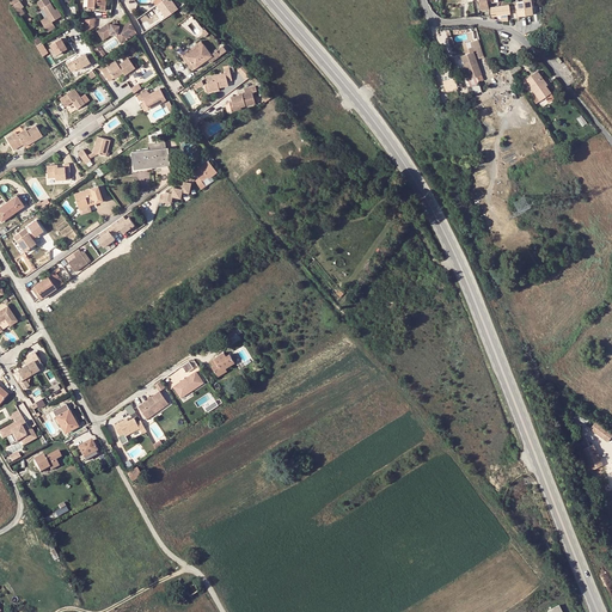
[(55,11),(49,0),(41,0),(38,2),(43,11),(44,10),(49,17),(43,20),(46,26),(44,26),(48,32),(56,29),(53,23),(62,17),(57,10),(55,11)]
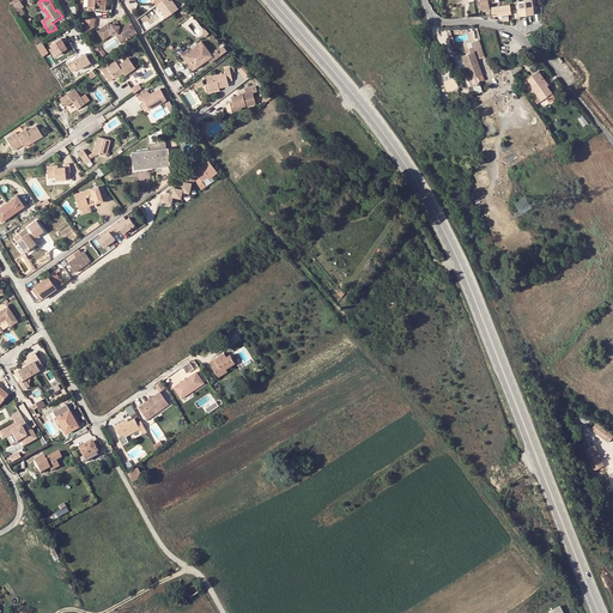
[(167,17),(180,8),(174,0),(153,0),(155,0),(167,17)]
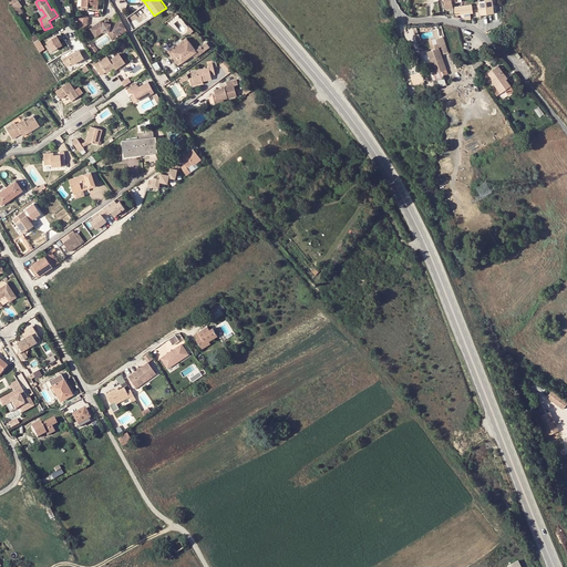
[(453,8),(452,0),(443,0),(445,9),(453,8)]
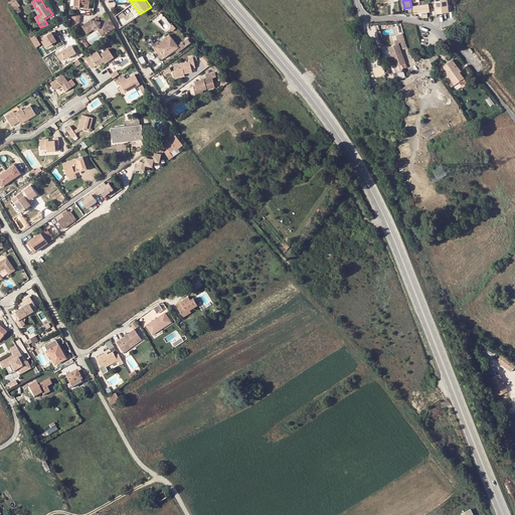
[(449,12),(447,0),(445,0),(436,2),(437,10),(437,13),(441,13),(449,12)]
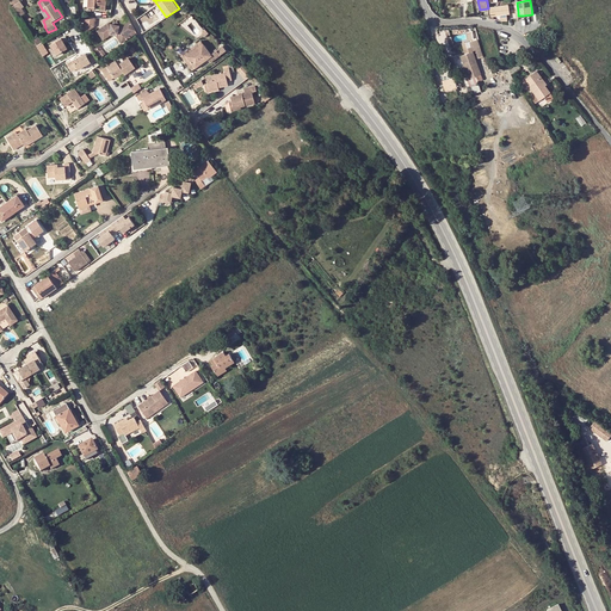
[(25,8),(22,4),(14,7),(20,18),(25,16),(23,10),(25,8)]
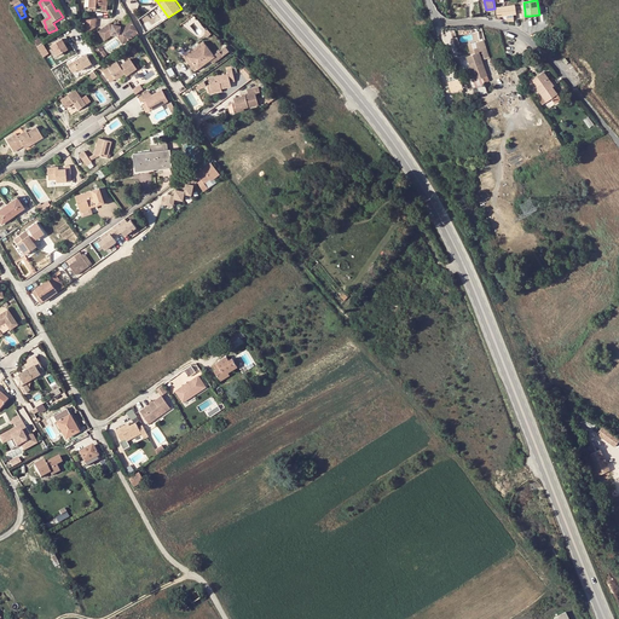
[(499,18),(498,15),(507,15),(508,19),(508,21),(514,19),(514,16),(516,16),(516,13),(516,10),(519,9),(519,4),(496,6),(497,16),(497,18),(498,18),(499,18)]
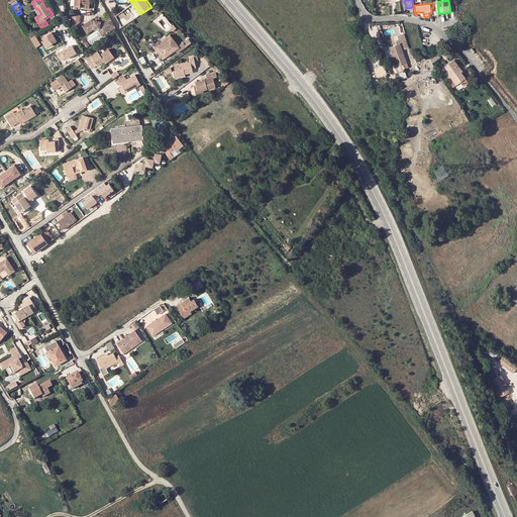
[(81,13),(71,12),(71,17),(72,18),(73,18),(70,20),(74,26),(80,22),(81,13)]
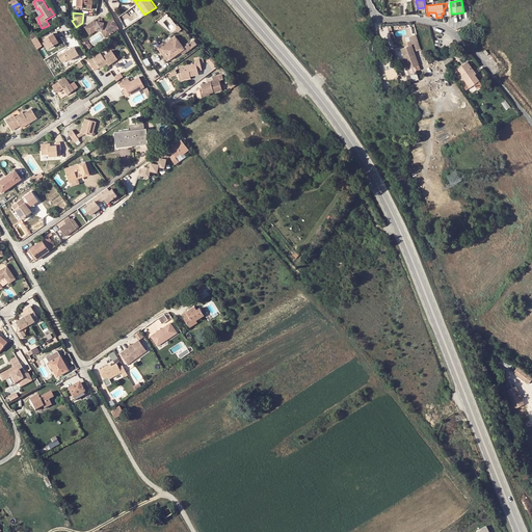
[(95,20),(88,25),(92,31),(96,28),(103,30),(108,36),(114,32),(113,30),(118,26),(115,20),(114,18),(108,23),(103,22),(99,21),(95,20)]
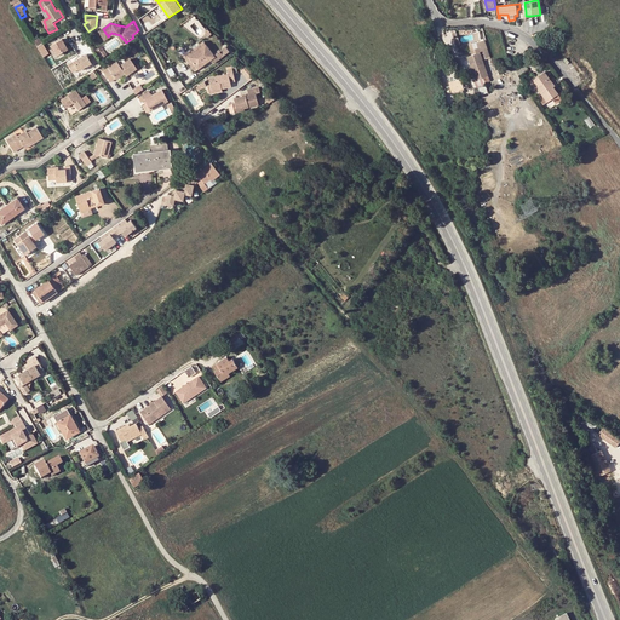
[(112,33),(108,36),(103,29),(99,32),(105,40),(113,35),(119,36),(124,44),(126,42),(120,35),(112,33)]
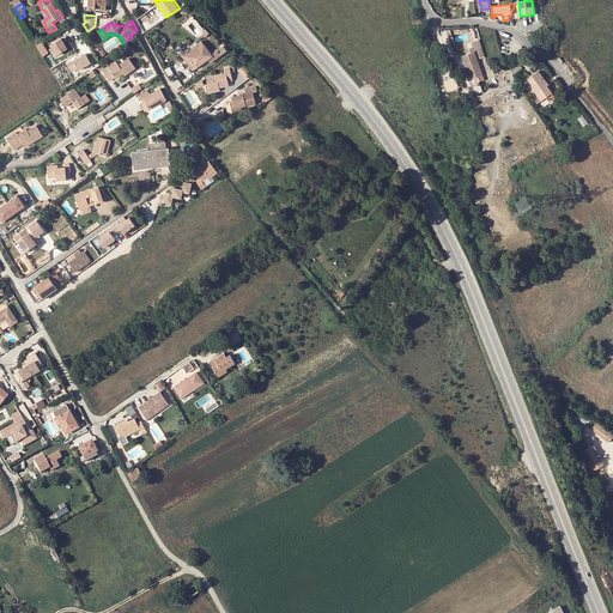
[(103,44),(108,50),(119,43),(115,36),(103,44)]
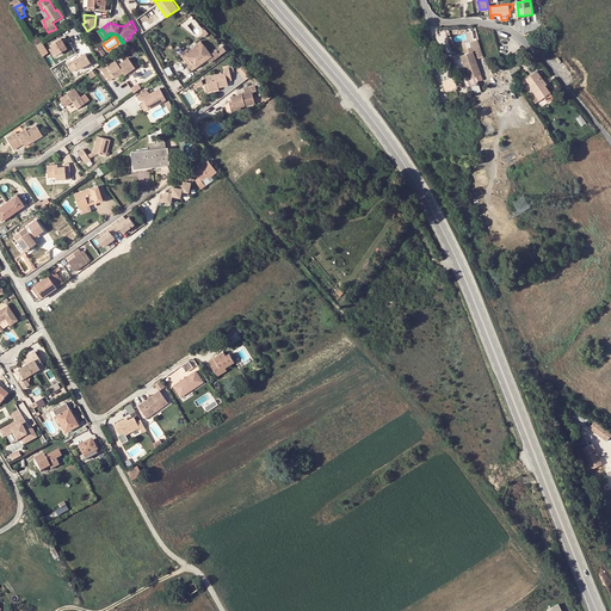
[(62,37),(51,43),(57,53),(68,48),(62,37)]
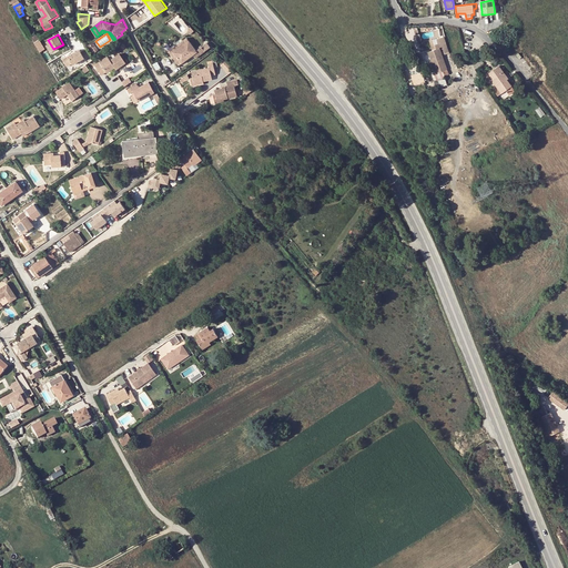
[(189,40),(186,37),(168,51),(179,66),(182,63),(172,52),(189,40)]
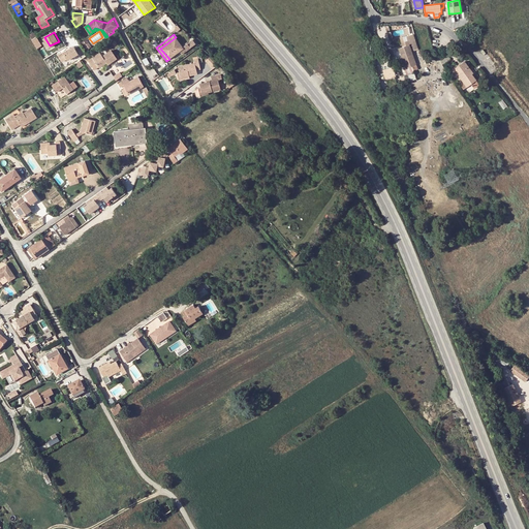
[(422,64),(416,50),(418,49),(413,35),(405,38),(407,45),(404,47),(410,67),(409,67),(411,74),(421,70),(419,64),(422,64)]
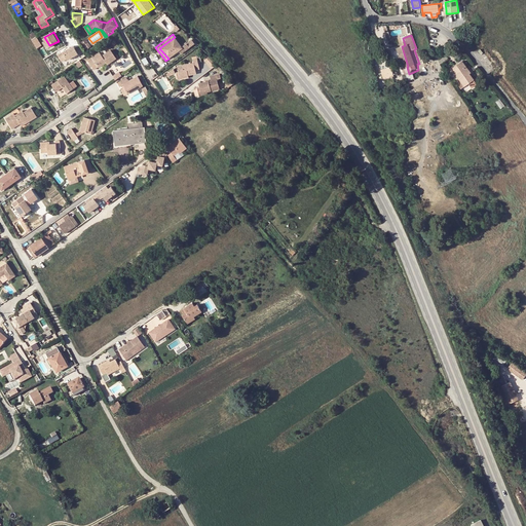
[(175,37),(159,48),(168,59),(179,50),(181,53),(195,43),(191,39),(182,46),(175,37)]
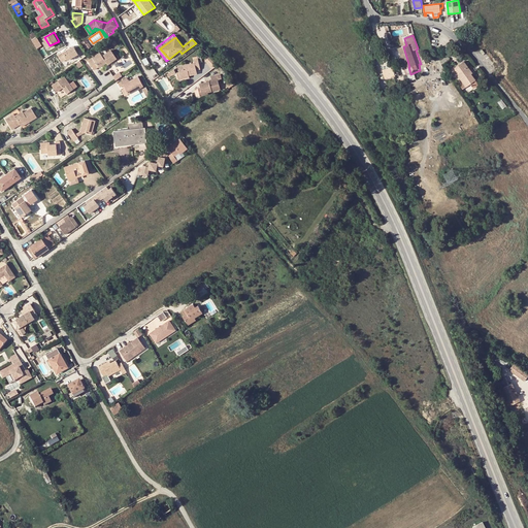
[(74,45),(58,54),(62,61),(67,58),(67,59),(78,54),(79,55),(84,52),(79,45),(75,47),(74,45)]
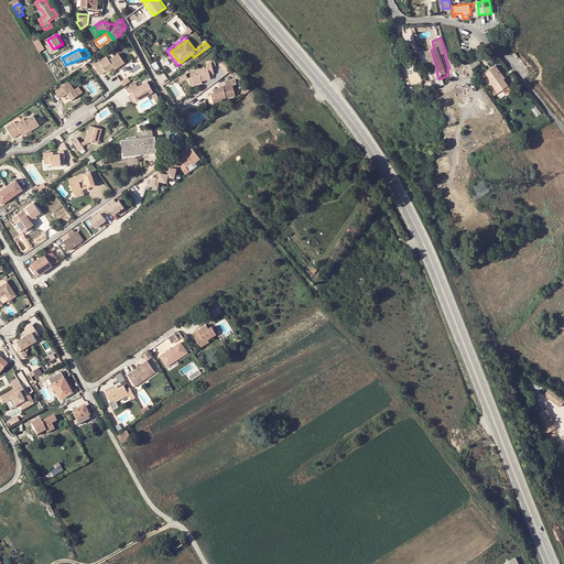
[(117,71),(126,64),(119,55),(110,61),(107,57),(95,66),(101,76),(106,73),(107,74),(115,68),(117,71)]
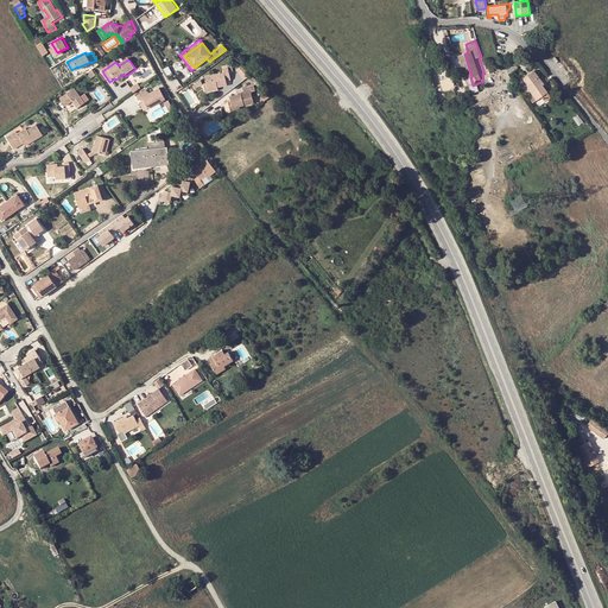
[(510,75),(518,68),(513,62),(506,69),(510,75)]
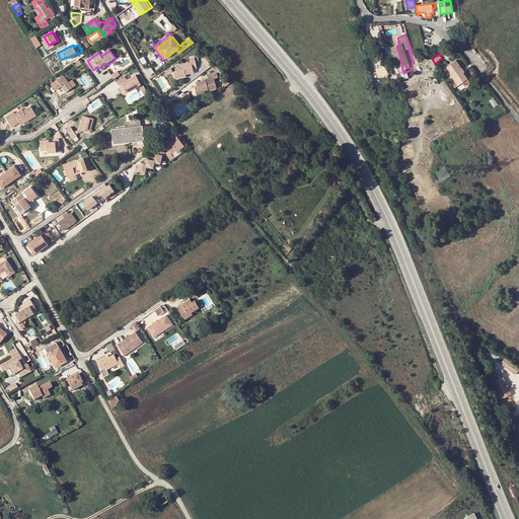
[(214,64),(208,56),(203,60),(209,68),(214,64)]
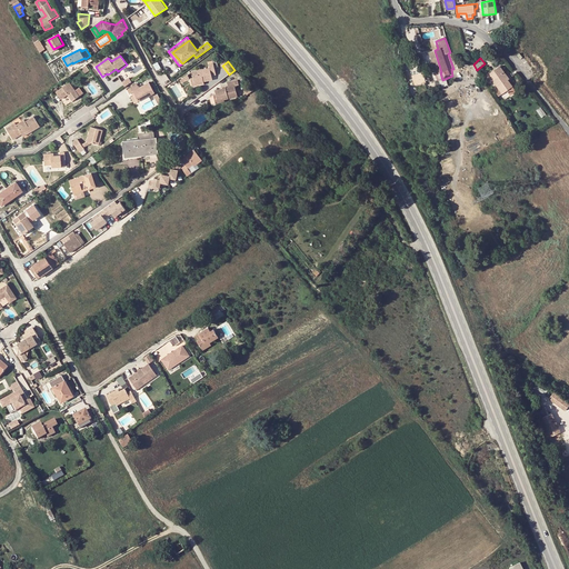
[(209,63),(210,68),(192,71),(193,78),(195,82),(203,80),(203,81),(212,80),(212,76),(216,75),(213,62),(209,63)]
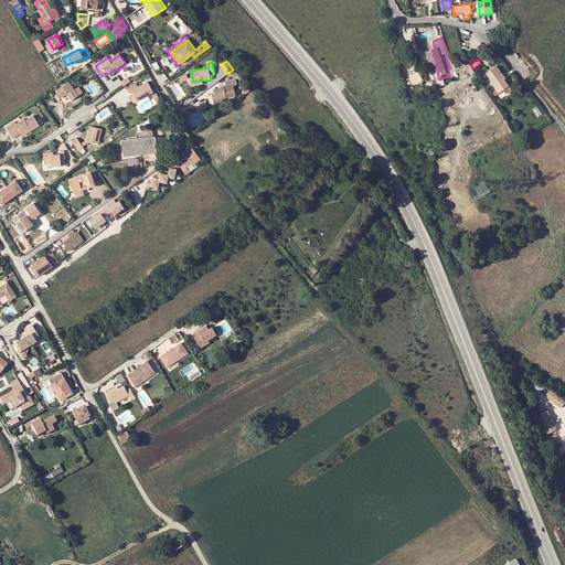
[(504,76),(496,65),(482,76),(486,82),(489,80),(494,87),(499,92),(499,93),(503,89),(507,95),(512,91),(509,86),(504,80),(502,78),(504,76)]
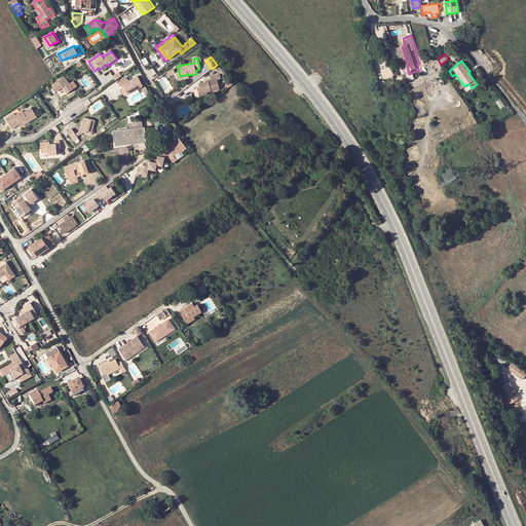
[(385,68),(388,77),(403,73),(400,64),(385,68)]
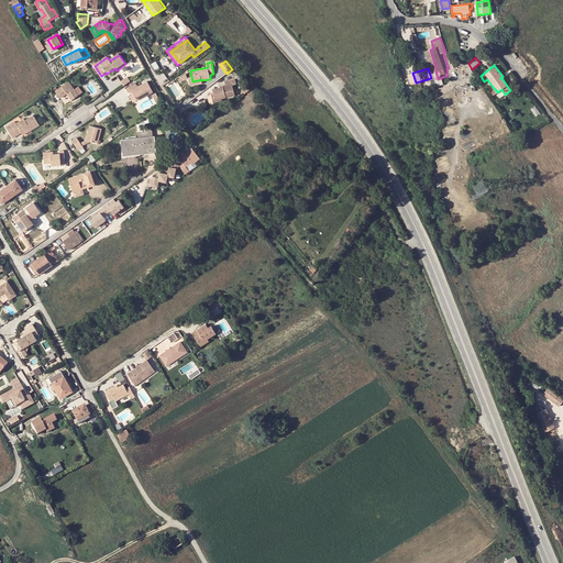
[(225,87),(213,89),(213,94),(214,94),(214,97),(221,96),(221,99),(235,96),(233,86),(236,85),(235,79),(224,81),(225,87)]
